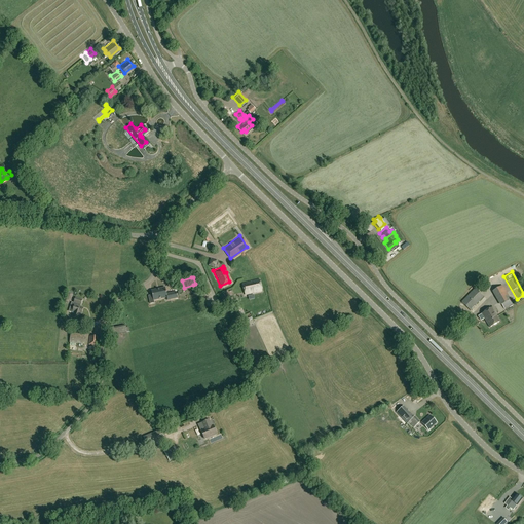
[(242,293),(260,289),(257,277),(240,282),(242,293)]
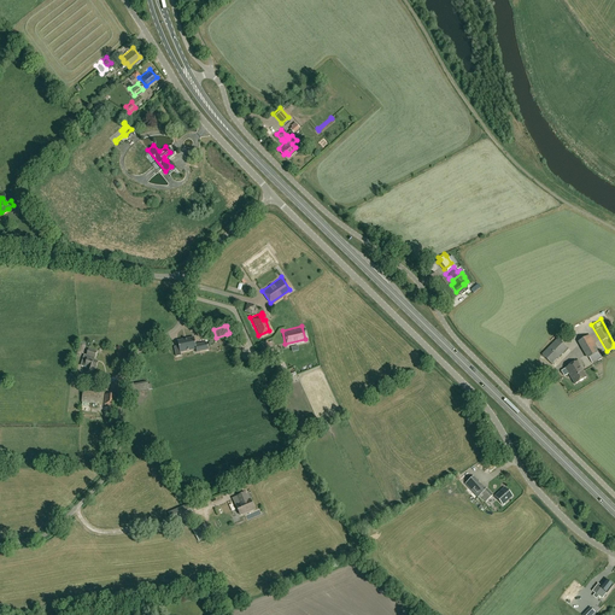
[(332,333),(326,340),(331,345),(337,339),(332,333)]
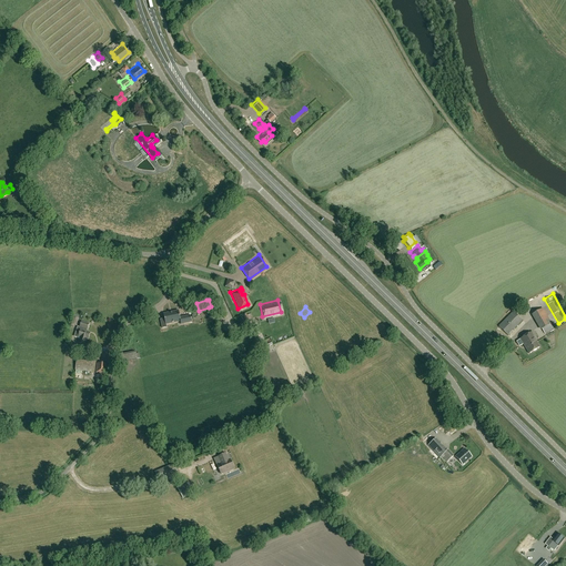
[(543,332),(553,326),(541,306),(529,313),(538,327),(539,327),(543,332)]
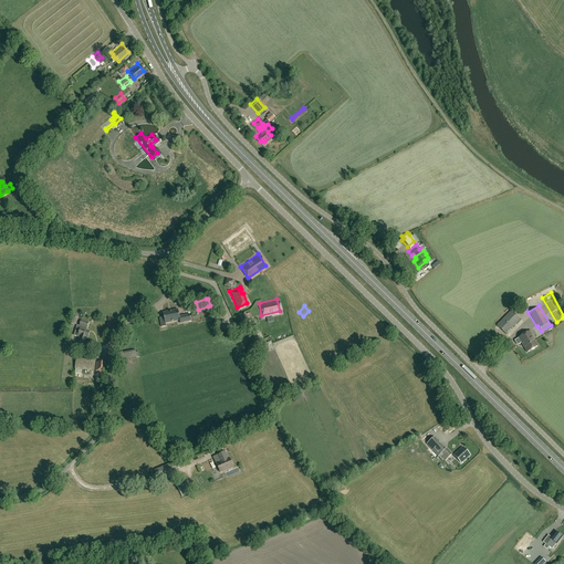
[(160,311),(162,317),(158,319),(159,325),(164,324),(163,322),(177,319),(180,317),(181,321),(189,319),(188,312),(177,314),(176,307),(160,311)]
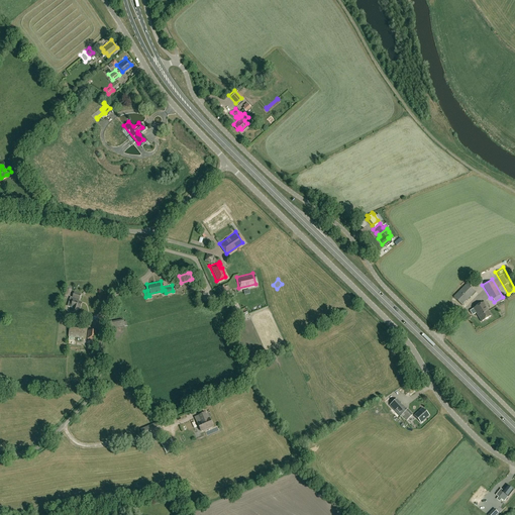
[(459,303),(473,290),(465,282),(451,295),(459,303)]
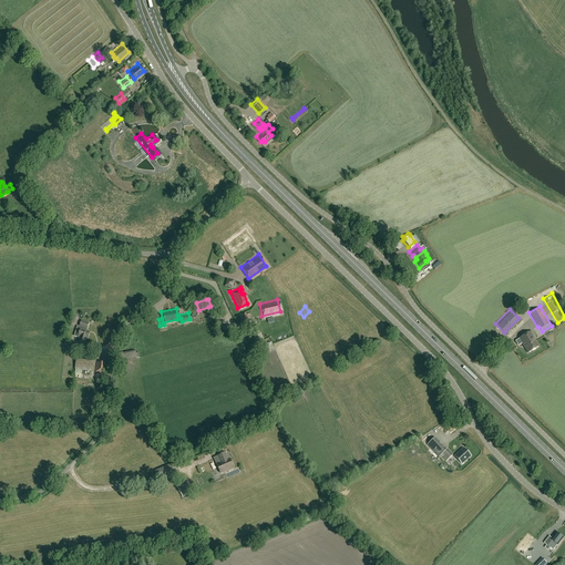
[(85,337),(88,330),(83,329),(84,327),(86,321),(79,319),(76,327),(74,326),(72,335),(75,336),(75,335),(78,335),(75,340),(83,342),(84,337),(85,337)]
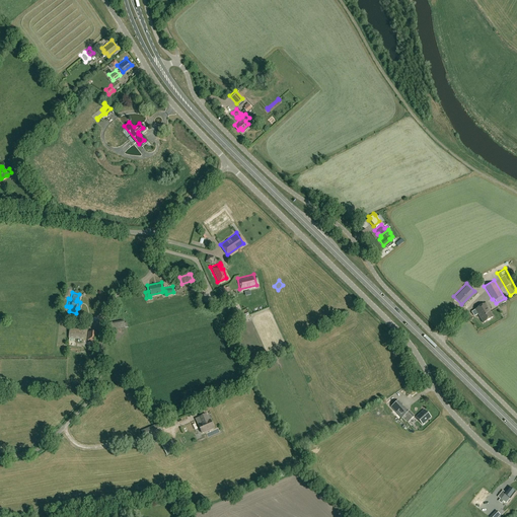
[(481,321),(491,315),(484,302),(473,307),(481,321)]
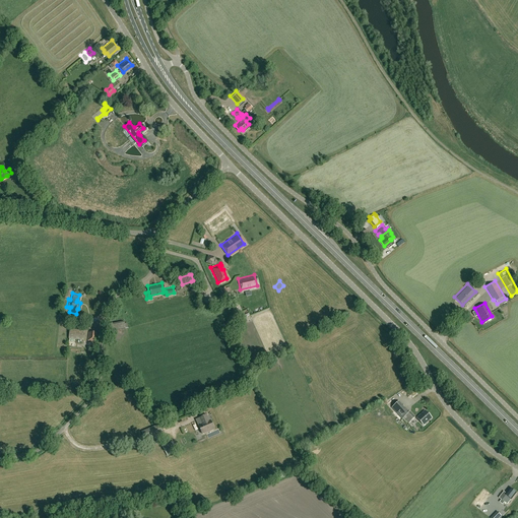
[(110,329),(123,326),(121,320),(109,323),(109,324),(107,324),(108,329),(110,328),(110,329)]
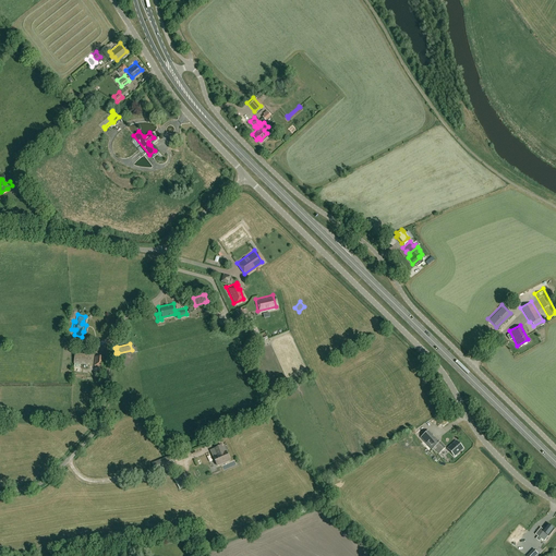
[(86,363),(88,352),(73,350),(71,361),(86,363)]
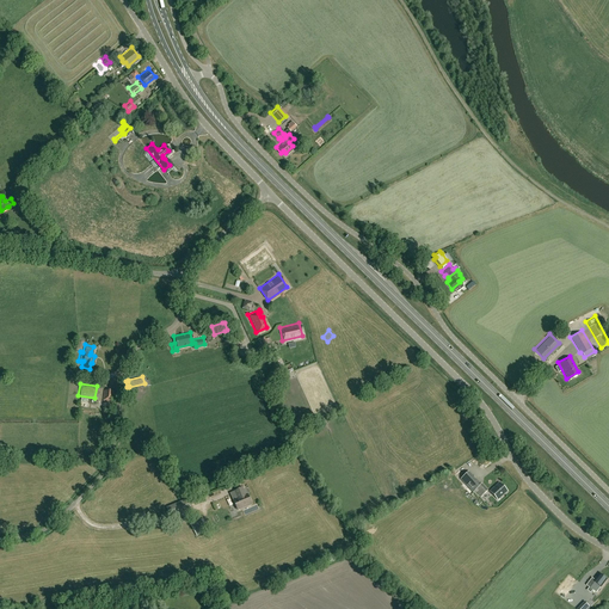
[(111,400),(112,389),(102,388),(100,399),(111,400)]
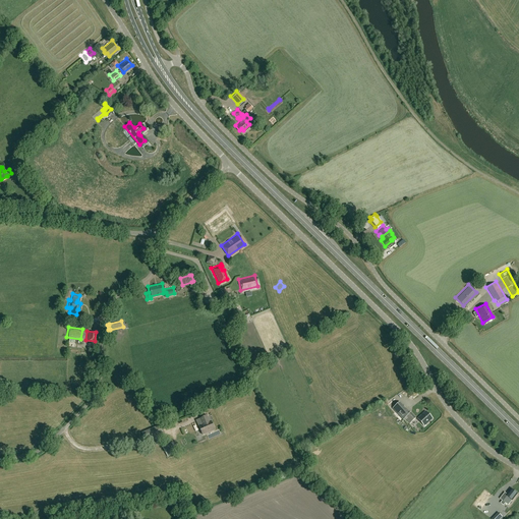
[(401,417),(403,415),(408,421),(413,416),(408,411),(407,411),(398,401),(391,407),(401,417)]
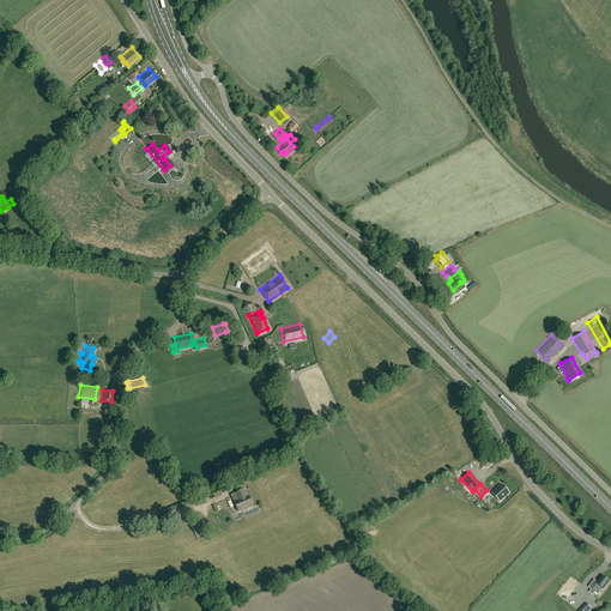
[(497,500),(507,490),(498,482),(489,491),(497,500)]
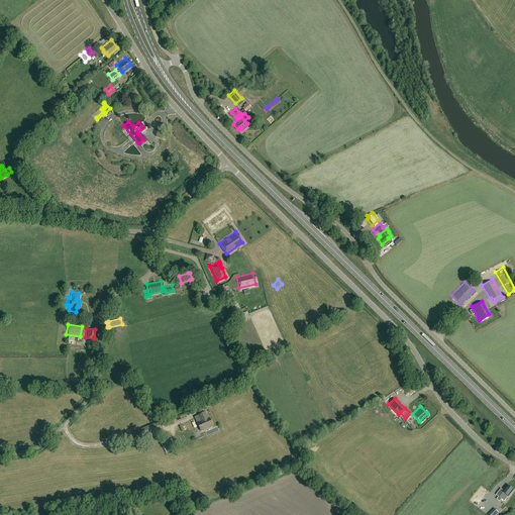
[(211,424),(207,416),(206,417),(203,411),(197,414),(193,415),(195,421),(199,429),(205,426),(205,427),(211,424)]
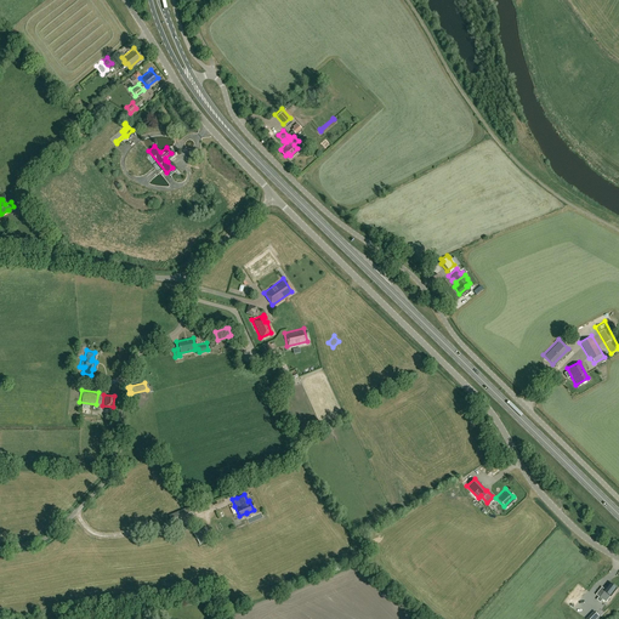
[(170,521),(198,509),(196,501),(166,514),(170,521)]
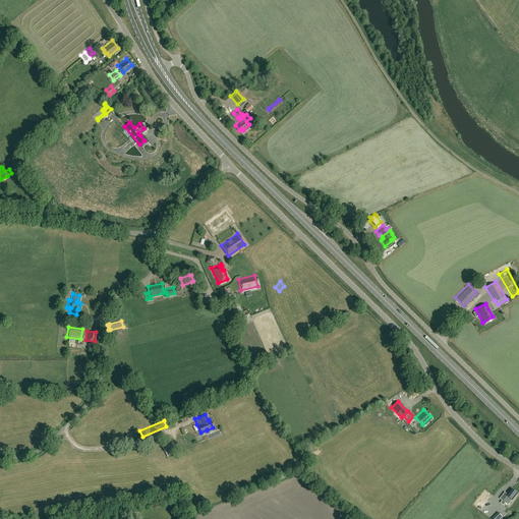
[(166,455),(175,450),(170,441),(161,446),(166,455)]
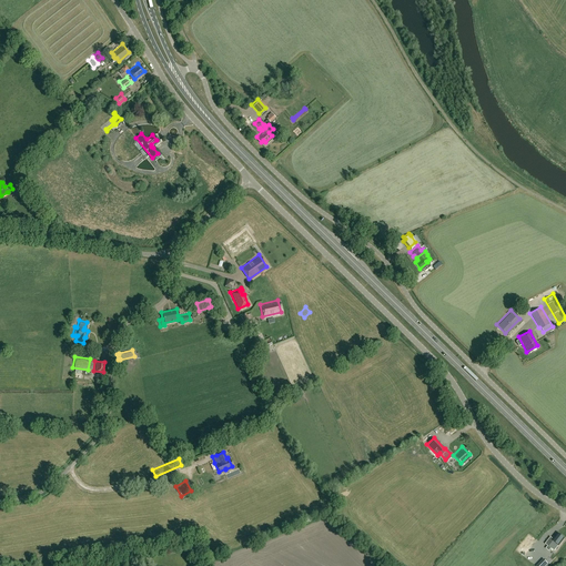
[(543,542),(547,545),(549,547),(554,542),(557,544),(563,536),(556,532),(552,538),(548,535),(543,542)]
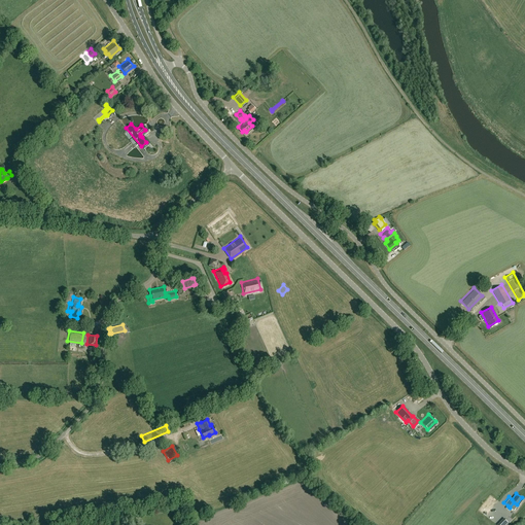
[(487,513),(492,518),(497,513),(492,508),(487,513)]
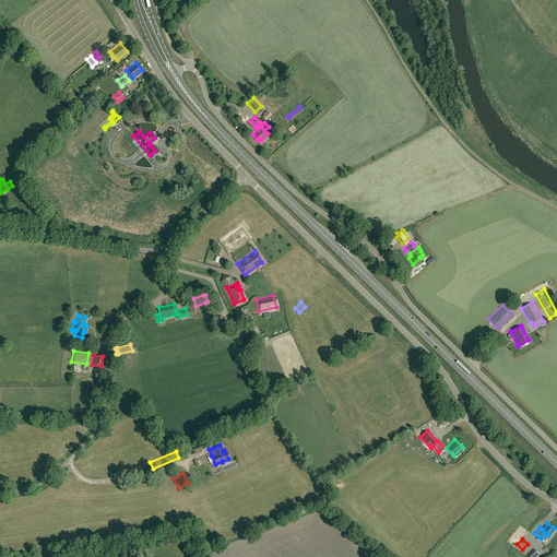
[(541,540),(534,547),(538,550),(545,543),(541,540)]
